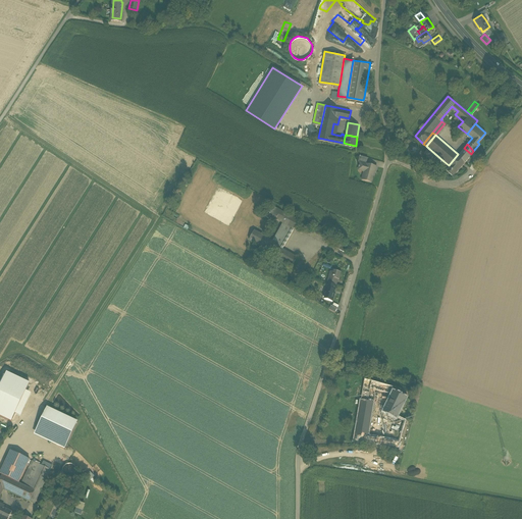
[(439,166),(444,161),(428,148),(424,152),(439,166)]
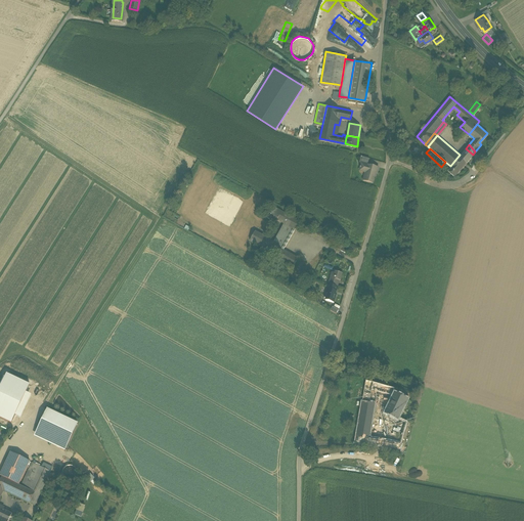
[(467,161),(473,155),(466,148),(460,155),(467,161)]
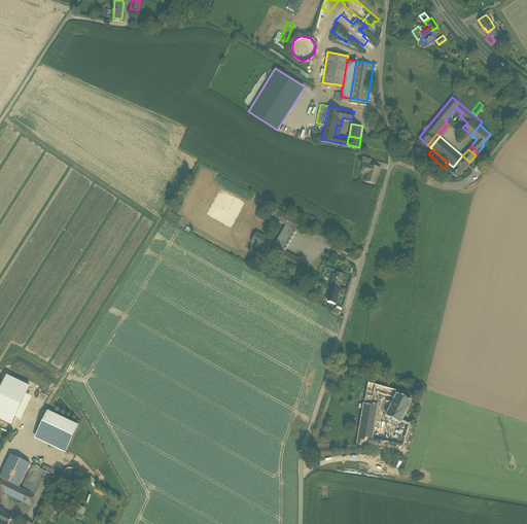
[(363,162),(370,164),(372,158),(363,154),(361,162),(363,162)]
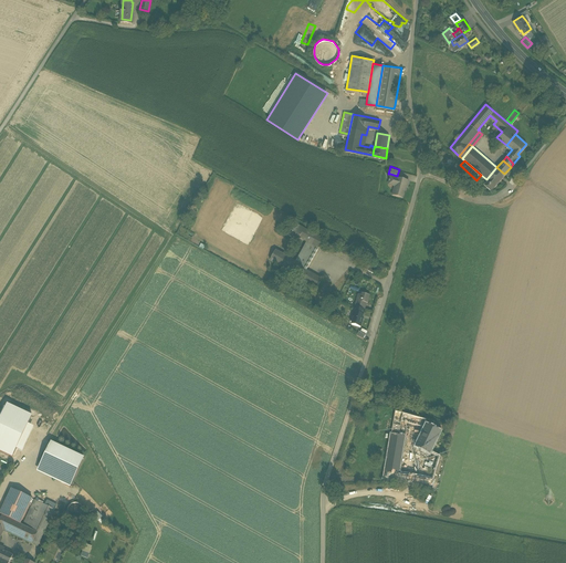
[(483,184),(491,189),(504,174),(496,167),(486,179),(483,184)]
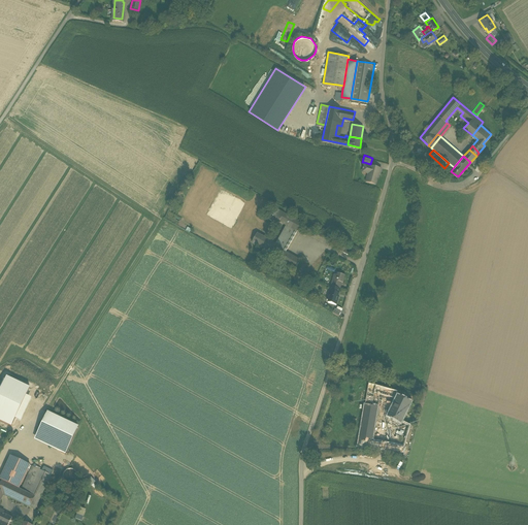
[(366,179),(375,182),(378,170),(380,171),(381,166),(370,164),(364,162),(363,168),(368,169),(366,179)]
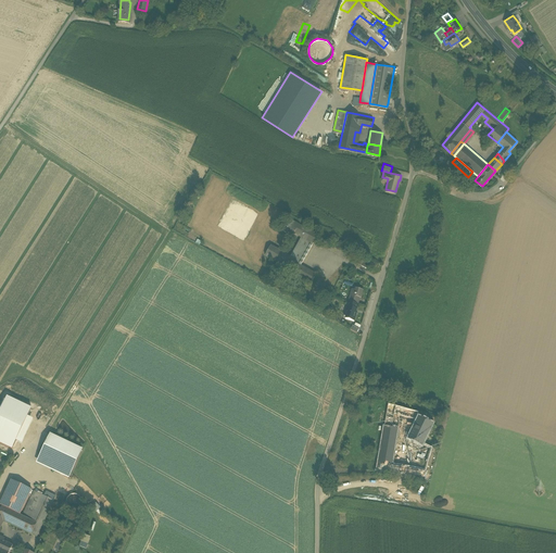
[(313,241),(317,233),(292,218),(291,222),(287,220),(282,228),(292,234),(294,231),(301,235),(290,254),(270,243),(265,253),(290,267),(289,269),(311,281),(316,272),(299,262),(295,260),(307,238),(311,241),(313,241)]
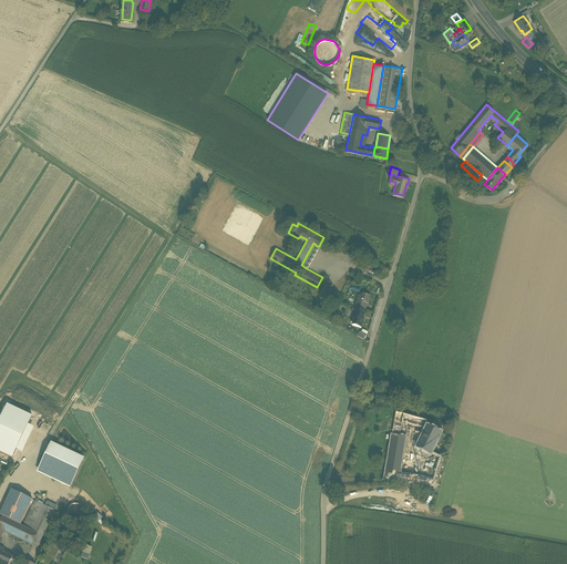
[(301,265),(305,267),(317,246),(313,243),(301,265)]
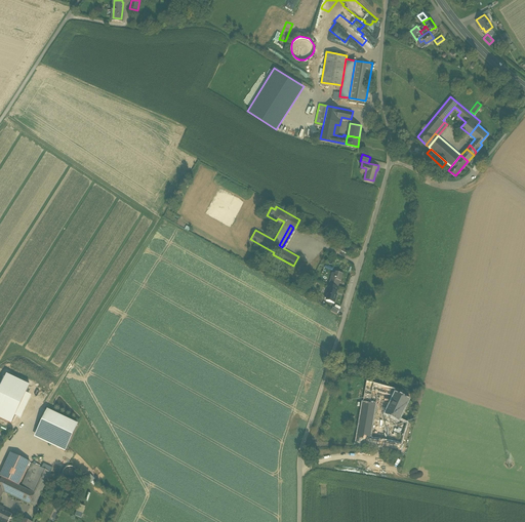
[(292,231),(284,247),(286,248),(293,232),(292,231)]
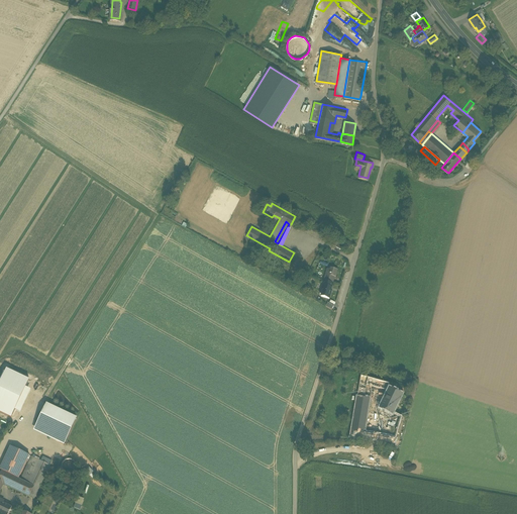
[(333,243),(341,247),(344,242),(336,237),(333,243)]
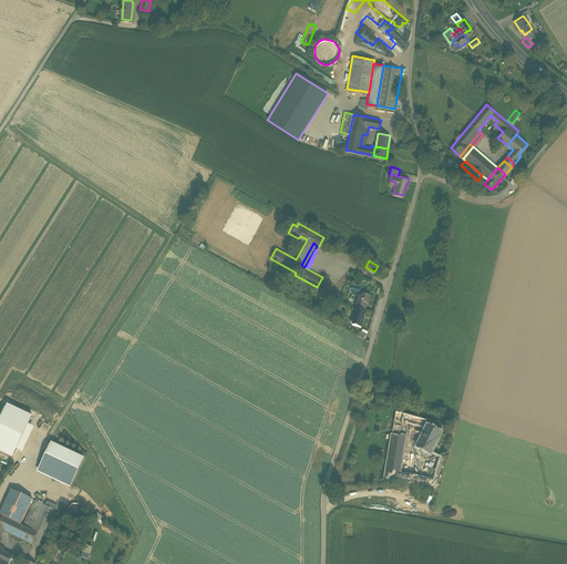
[(357,301),(356,305),(366,308),(367,301),(368,301),(370,294),(363,291),(362,294),(359,293),(358,297),(359,297),(358,301),(357,301)]
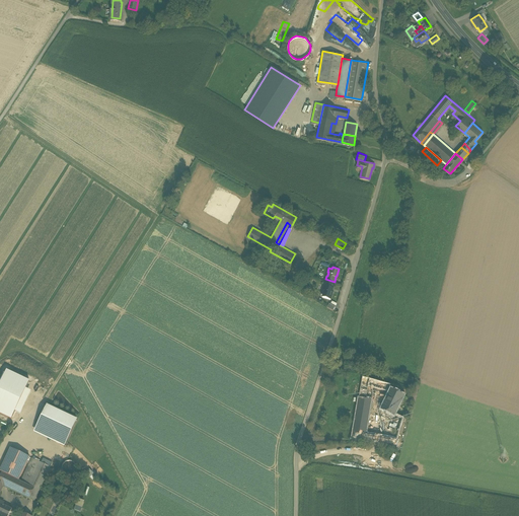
[(332,288),(335,282),(325,279),(323,284),(324,284),(323,288),(322,288),(321,292),(323,293),(322,295),(330,297),(332,289),(332,288)]
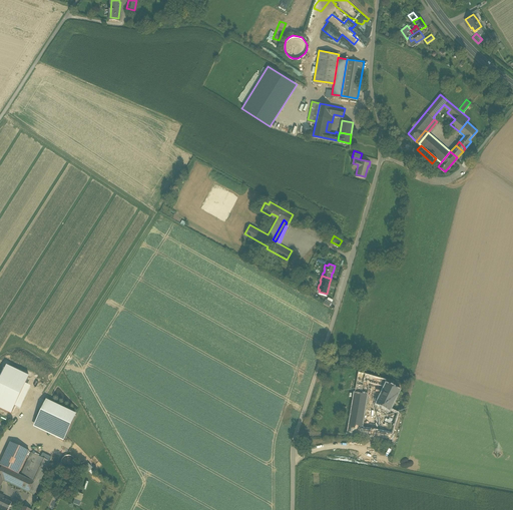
[(13,405),(23,384),(27,376),(4,366),(0,373),(0,408),(9,413),(13,405)]
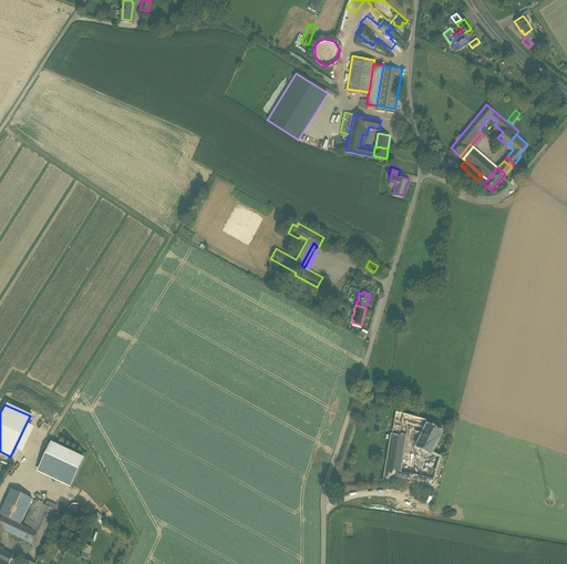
[(400,433),(402,419),(403,411),(395,409),(385,471),(384,477),(395,479),(397,470),(400,471),(405,434),(400,433)]
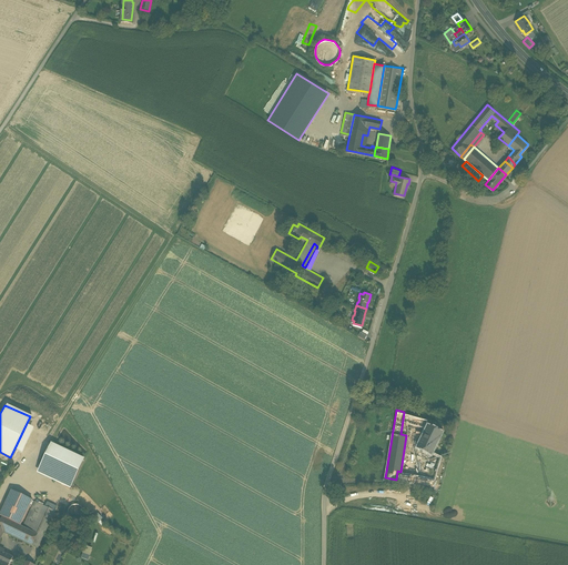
[(427,419),(404,412),(403,420),(426,426),(427,424),(426,423),(427,419)]
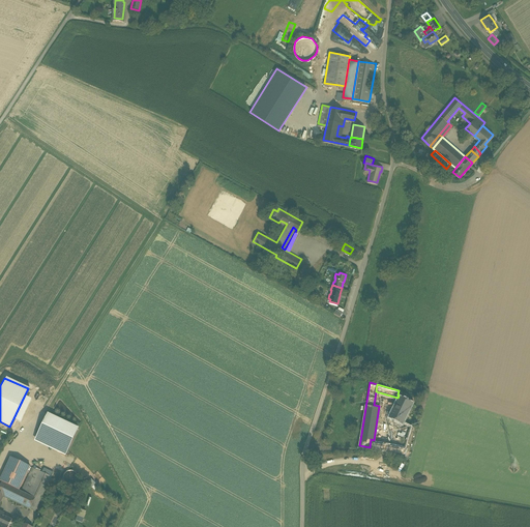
[(389,416),(403,422),(404,420),(413,402),(399,396),(398,398),(389,416)]
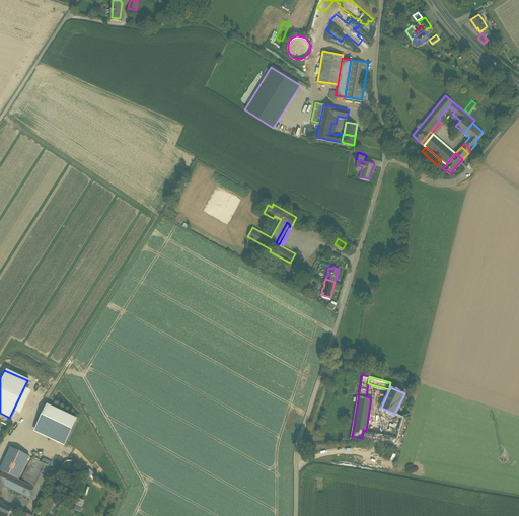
[(23,388),(13,410),(19,413),(29,390),(23,388)]
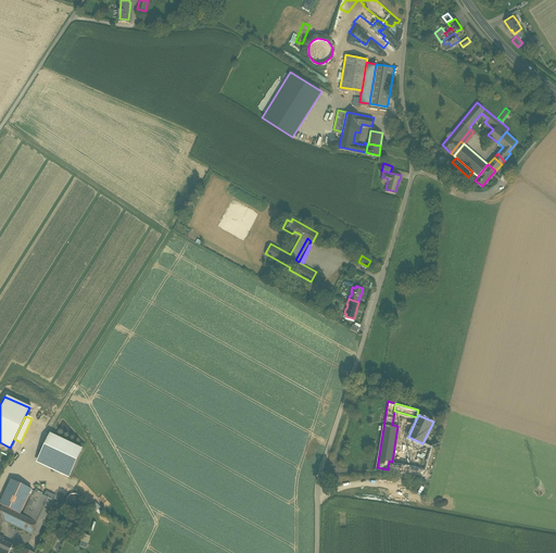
[(81,447),(50,432),(39,455),(71,470),(81,447)]
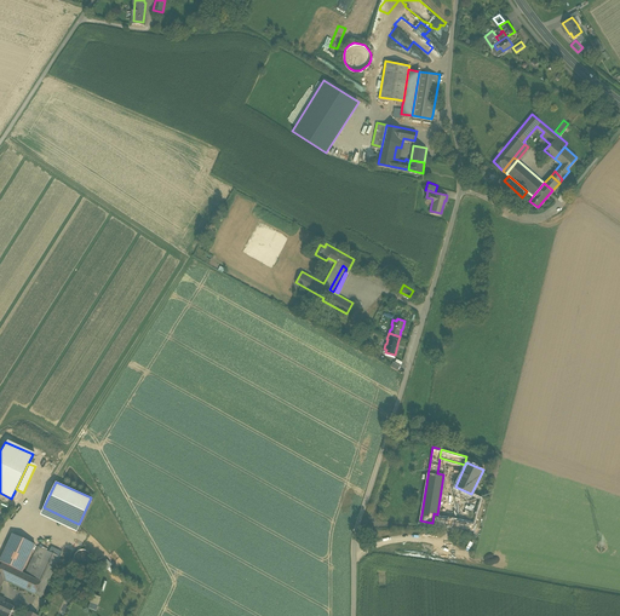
[(79,524),(44,507),(41,513),(76,530),(79,524)]
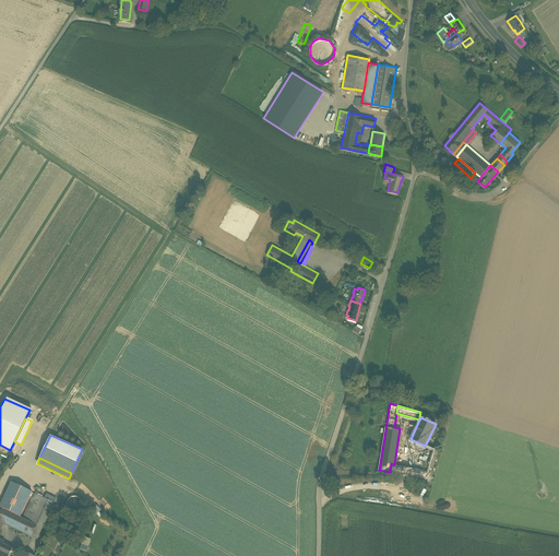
[(390,472),(403,474),(404,466),(393,465),(394,464),(391,463),(390,472)]
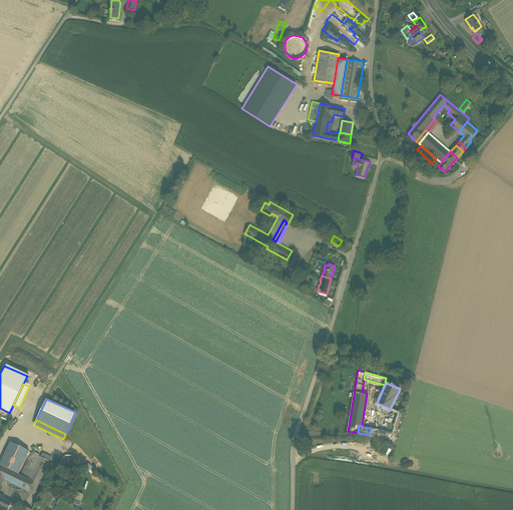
[(386,431),(375,429),(374,435),(392,438),(393,433),(386,431)]
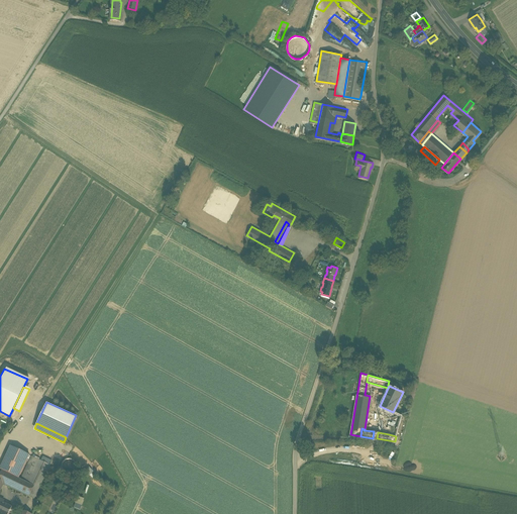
[(0,467),(2,468),(18,476),(29,452),(10,443),(0,466),(0,467)]
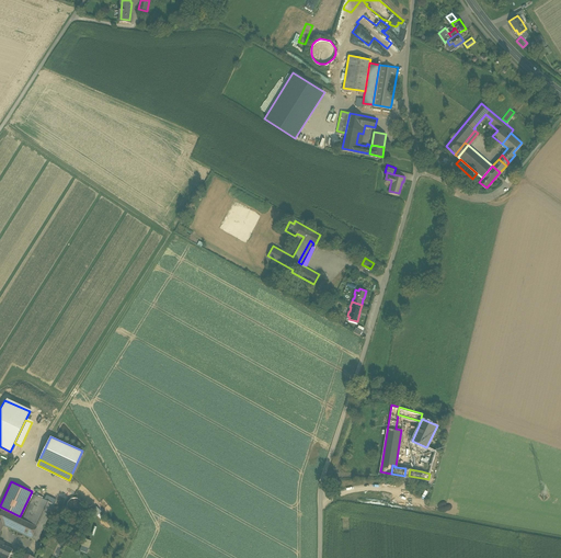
[(3,523),(32,536),(37,525),(31,522),(43,497),(34,492),(22,517),(20,516),(2,508),(0,511),(0,524),(2,525),(3,523)]
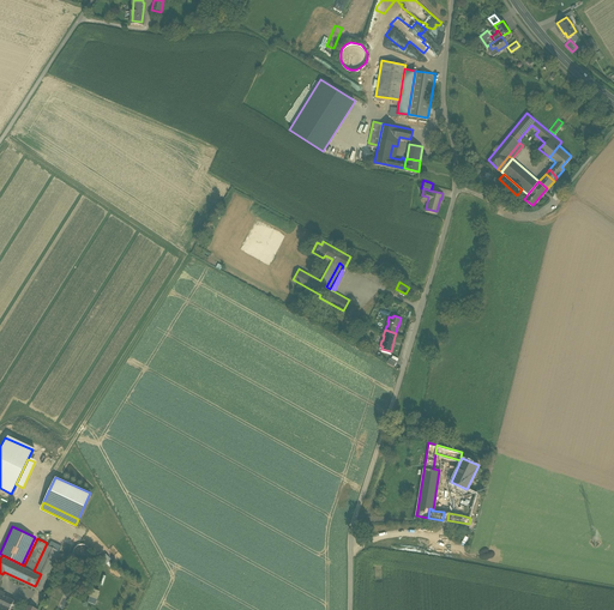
[(52,538),(49,544),(60,549),(62,544),(52,538)]
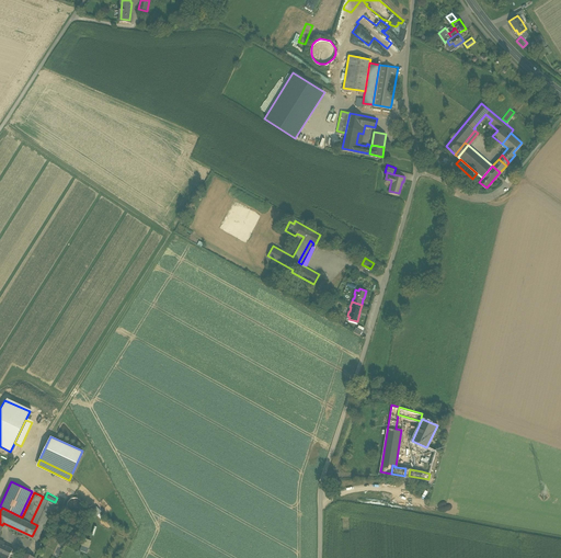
[(72,511),(75,511),(78,511),(80,510),(82,507),(82,504),(82,501),(81,499),(79,497),(76,496),(73,496),(70,497),(68,499),(67,501),(67,504),(68,507),(69,509),(72,511)]
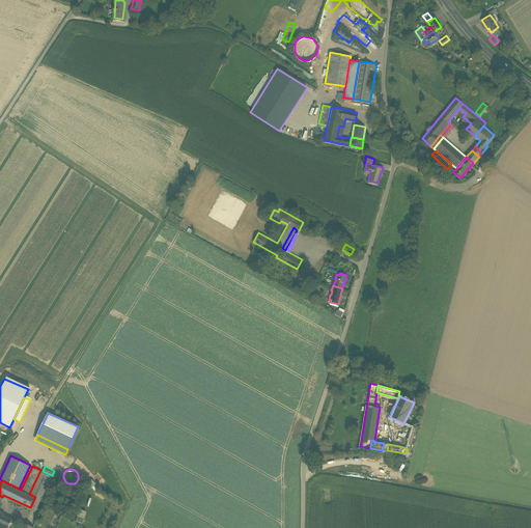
[(43,471),(40,470),(29,494),(35,497),(30,507),(35,510),(52,475),(43,471)]
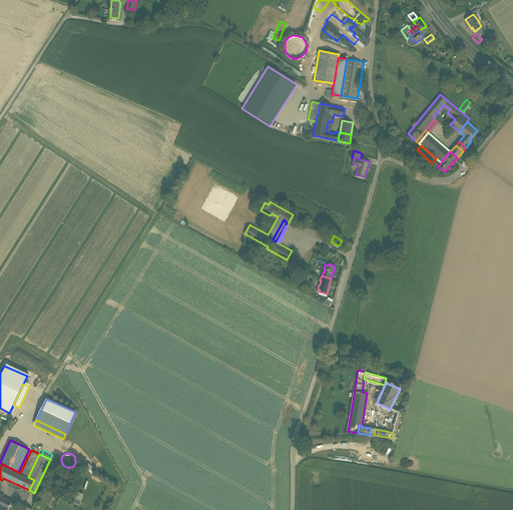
[(84,465),(88,470),(93,466),(88,461),(84,465)]
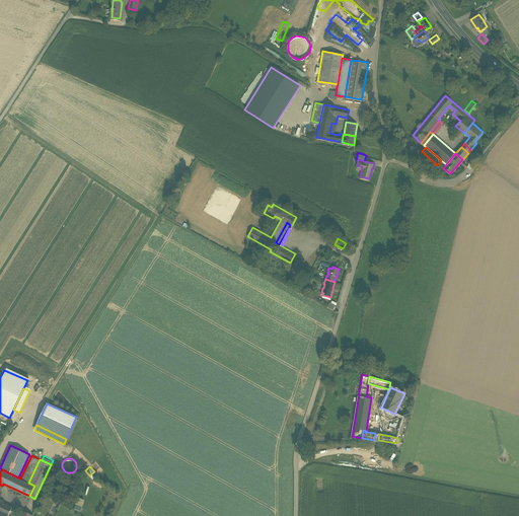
[(84,498),(78,496),(75,503),(82,505),(84,498)]
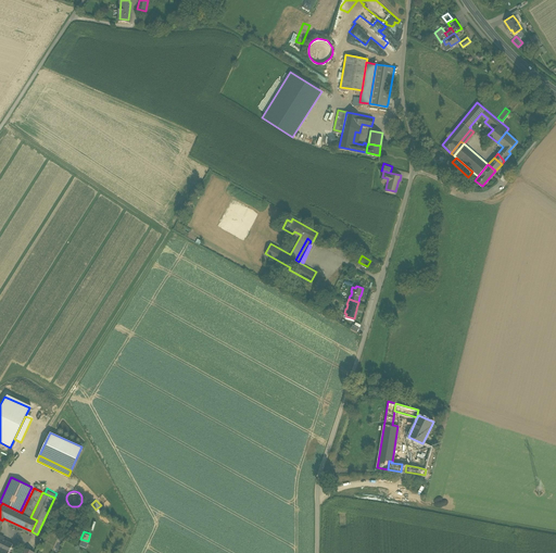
[(0,552),(8,552),(13,542),(5,539),(1,550),(0,549),(0,552)]
